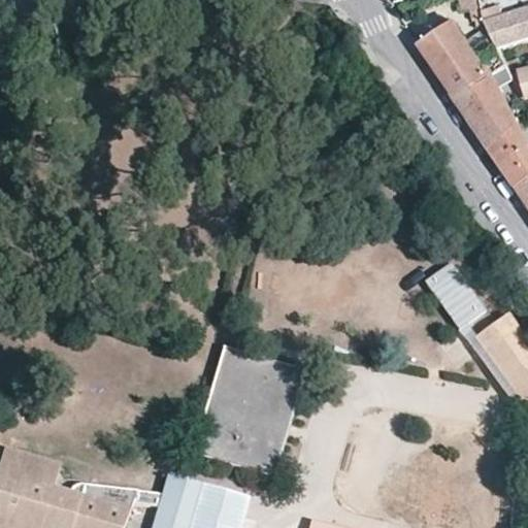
[(527,0),(481,0),(485,20),(501,46),(527,37),(527,0)]
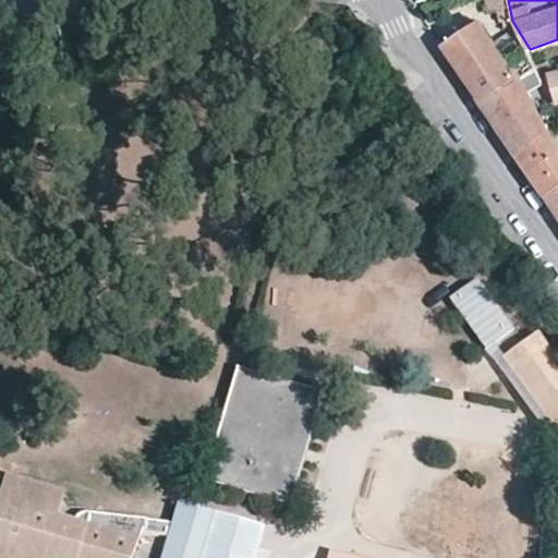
[(476,24),(444,50),(483,105),(521,80),(514,71),(476,24)]
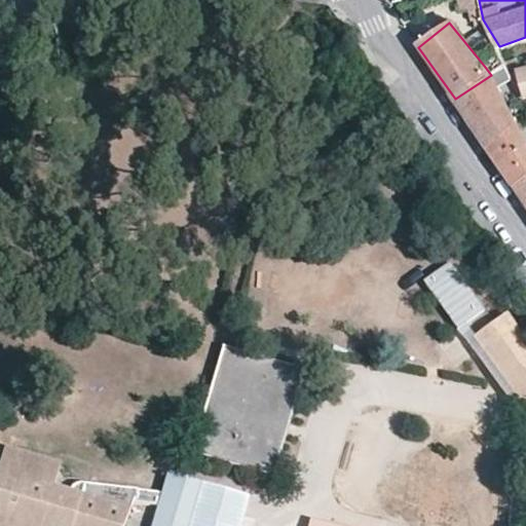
[(498,59),(485,67),(491,75),(505,66),(498,59)]
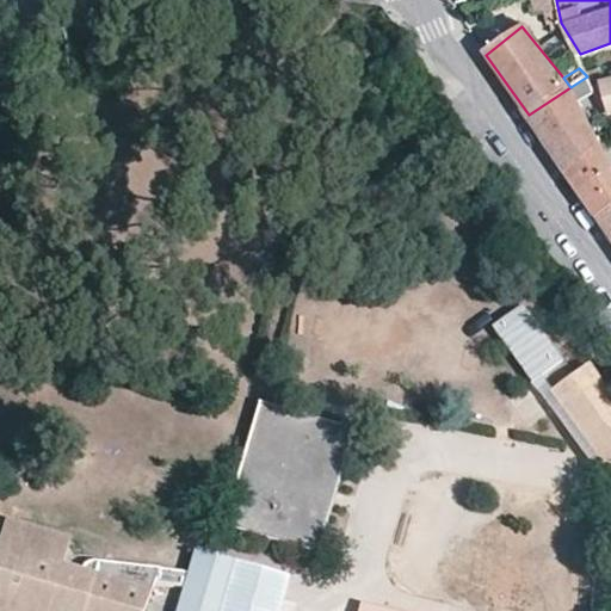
[(598,218),(610,208),(610,162),(571,87),(529,115),(598,218)]
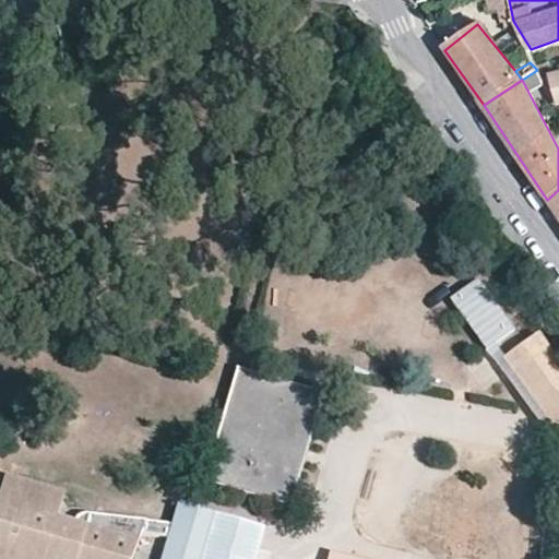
[(558,190),(547,200),(558,216),(558,190)]
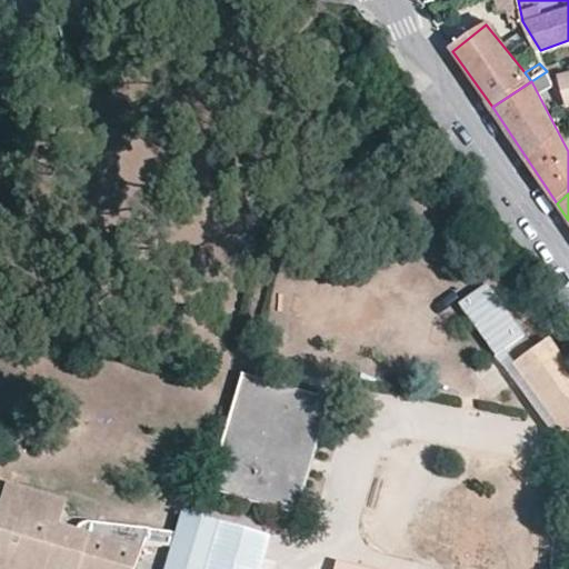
[(523,335),(486,282),(457,303),(495,355),(501,350),(523,335)]
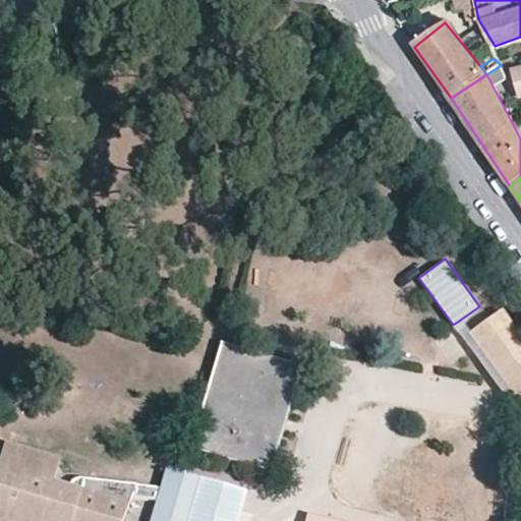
[(520,339),(502,312),(470,336),(498,373),(511,364),(520,356),(520,339)]
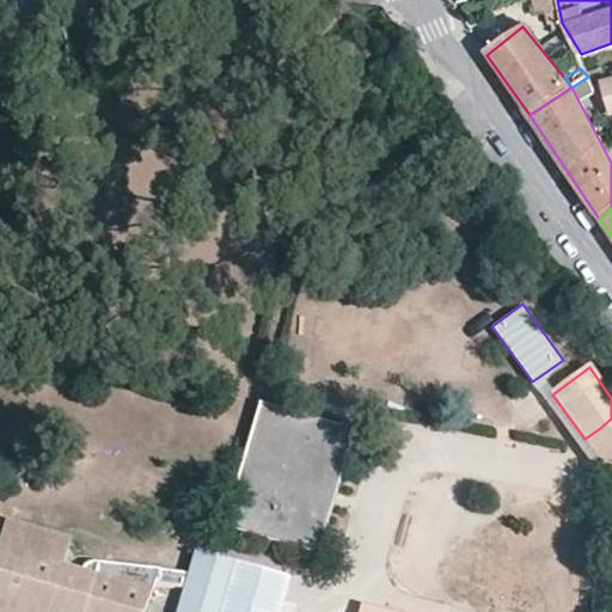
[(552,395),(539,377),(532,381),(595,470),(611,465),(611,432),(600,428),(585,439),(552,395)]
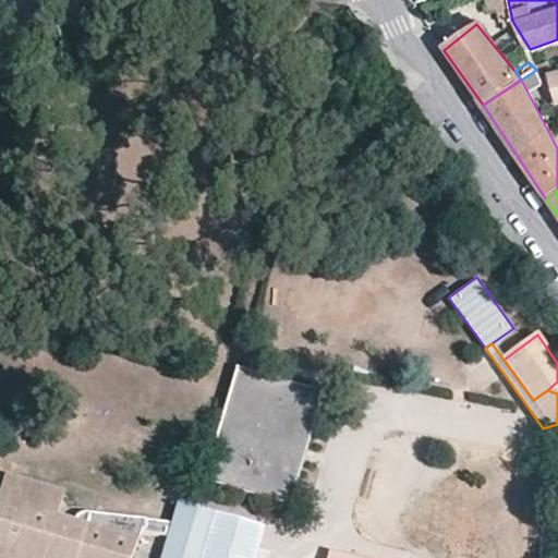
[(324,395),(235,368),(203,482),(290,507),(324,395)]
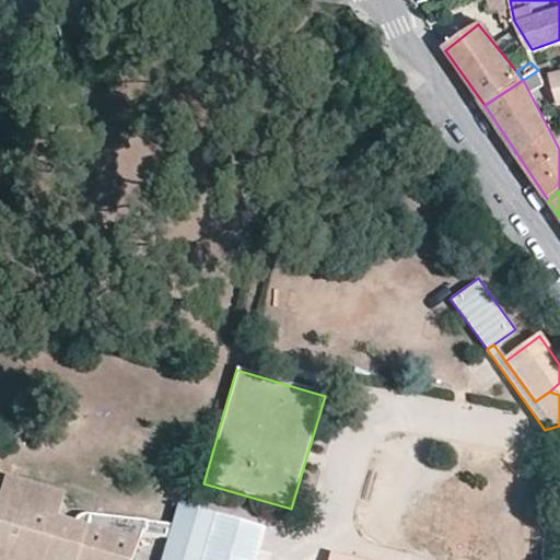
[(168,541),(173,526),(85,516),(82,516),(79,517),(77,520),(74,523),(73,525),(56,520),(63,497),(4,478),(1,489),(8,491),(0,513),(0,512),(0,559),(132,559),(141,538),(168,541)]
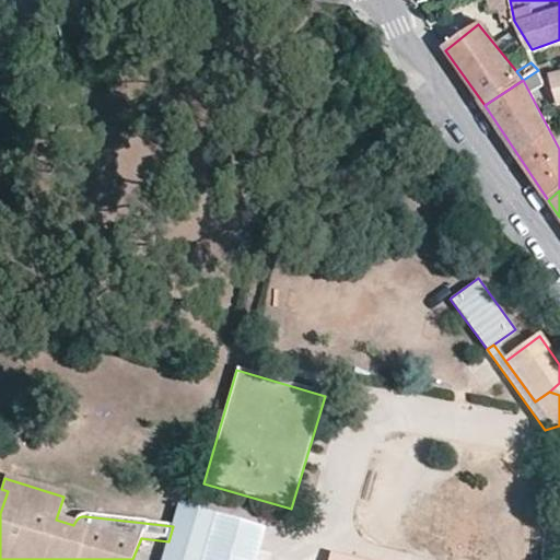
[(253,559),(263,531),(178,506),(173,526),(168,541),(162,559),(253,559)]
